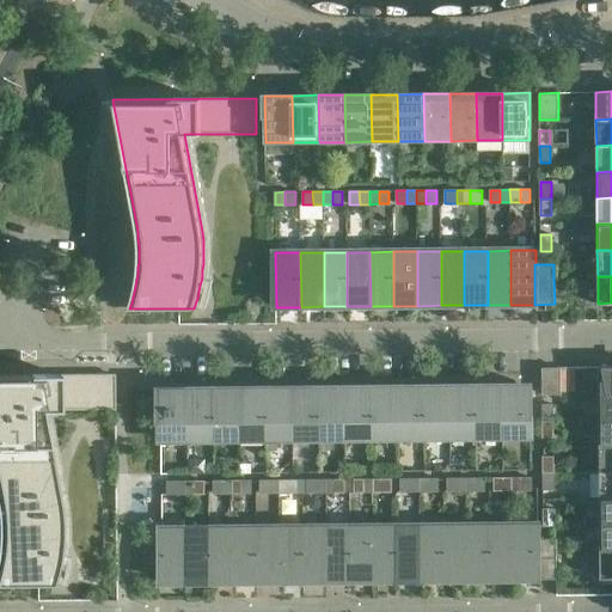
[(611,393),(611,366),(599,367),(599,395),(611,393)]
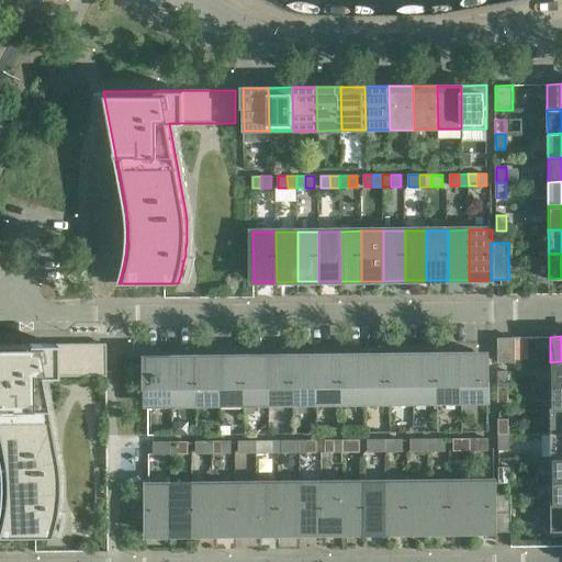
[(516,362),(516,337),(497,337),(498,362),(516,362)]
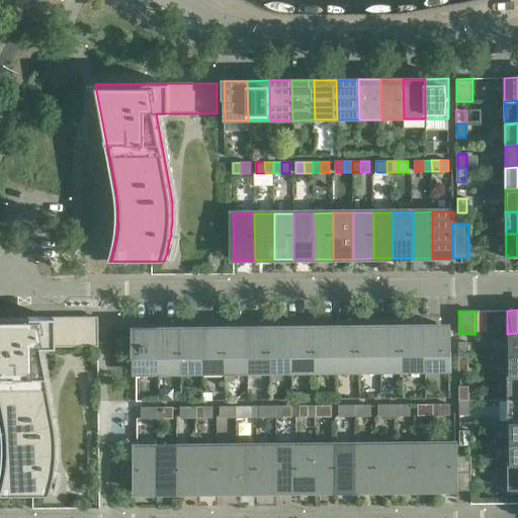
[(50,424),(35,347),(97,347),(97,317),(0,317),(0,495),(45,495),(47,490),(49,482),(50,476),(51,468),(52,462),(52,457),(53,454),(53,449),(53,443),(52,437),(51,429),(50,424)]
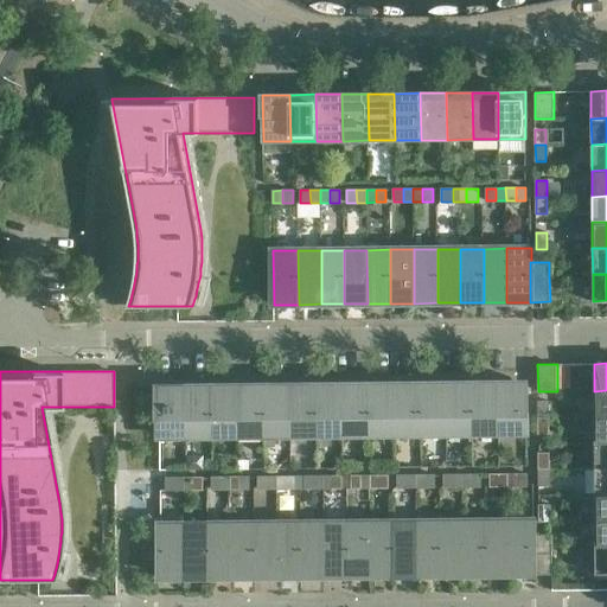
[(447,433),(446,383),(420,384),(420,387),(421,434),(447,433)]
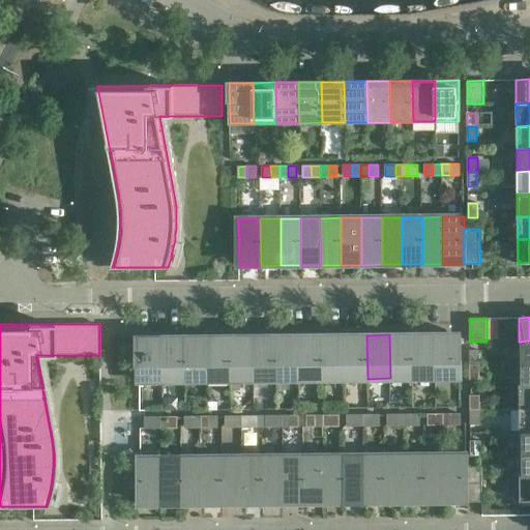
[(413,378),(412,337),(412,334),(389,334),(390,378),(413,378)]
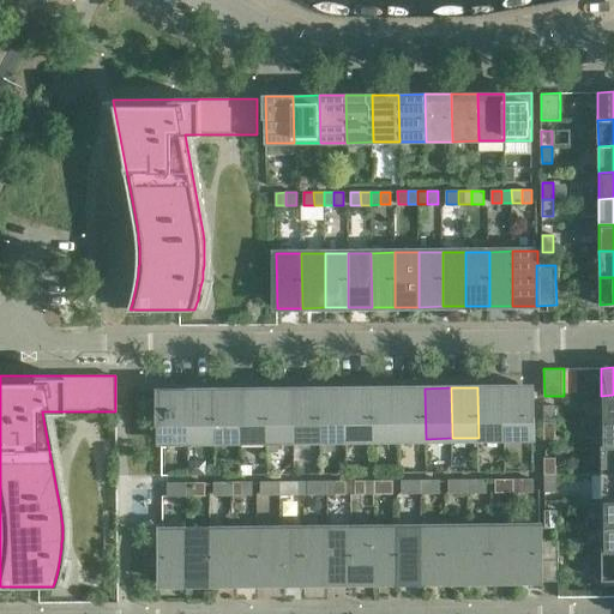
[(505,438),(504,387),(477,387),(477,391),(479,438),(505,438)]
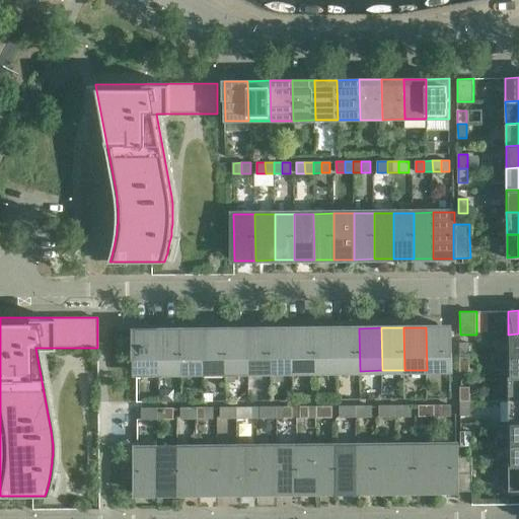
[(449,370),(449,329),(449,327),(426,327),(427,370),(449,370)]
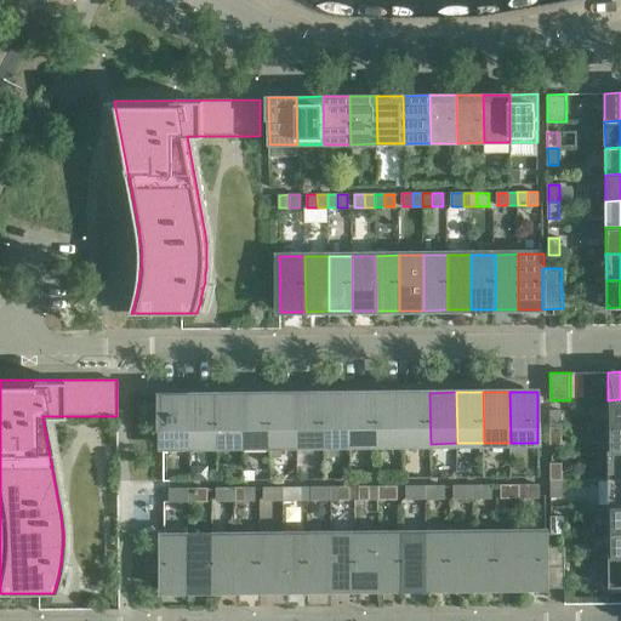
[(351,444),(349,393),(323,394),(323,397),(324,445),(351,444)]
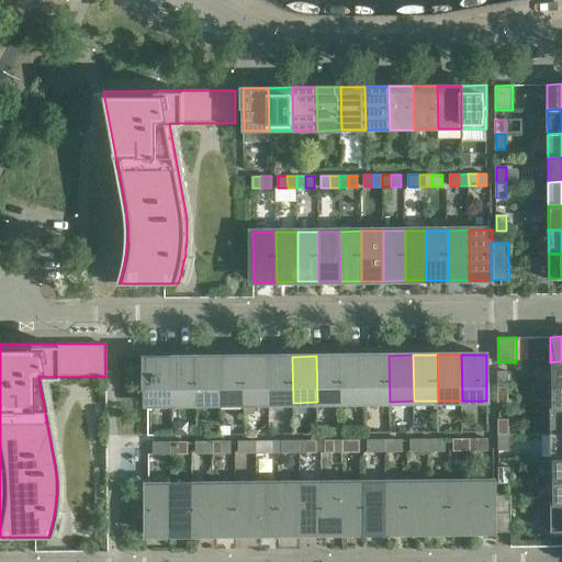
[(341,402),(341,359),(341,356),(316,356),(317,402),(341,402)]
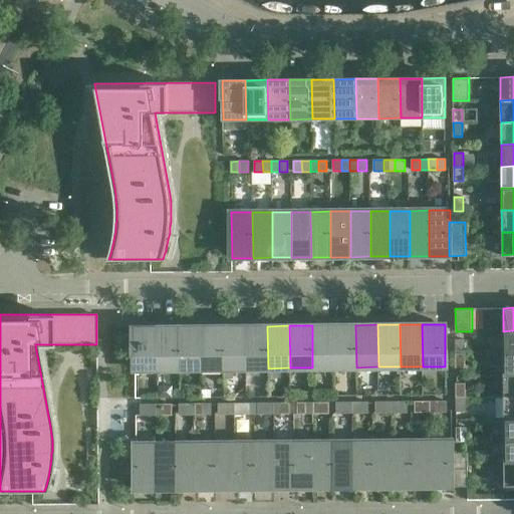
[(334,367),(334,325),(312,325),(312,328),(312,367),(334,367)]
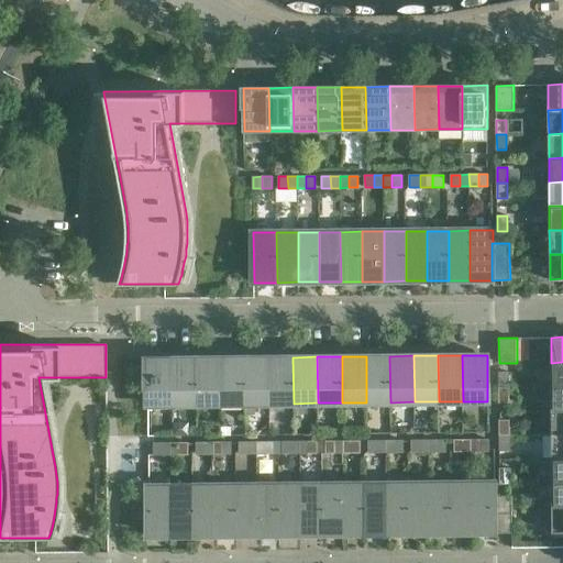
[(390,403),(389,359),(389,356),(366,356),(366,403),(390,403)]
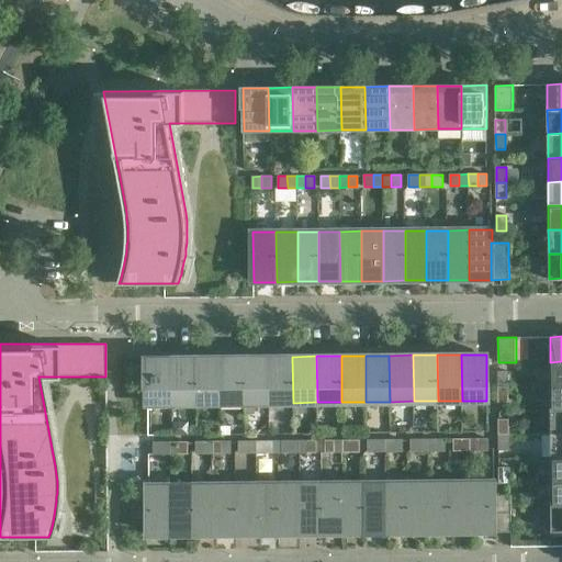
[(221,403),(221,357),(197,358),(197,360),(197,403),(221,403)]
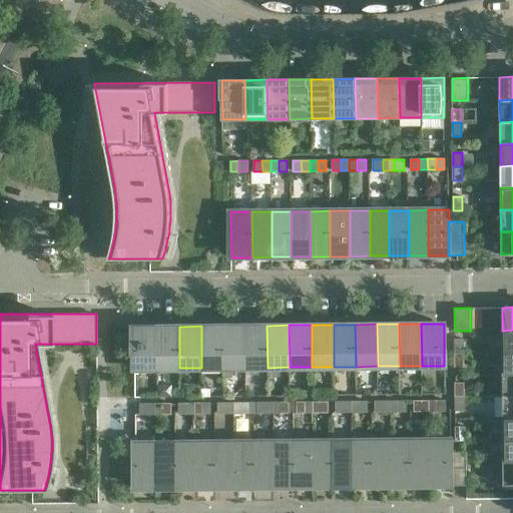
[(223,368),(223,329),(223,326),(201,326),(201,368),(223,368)]
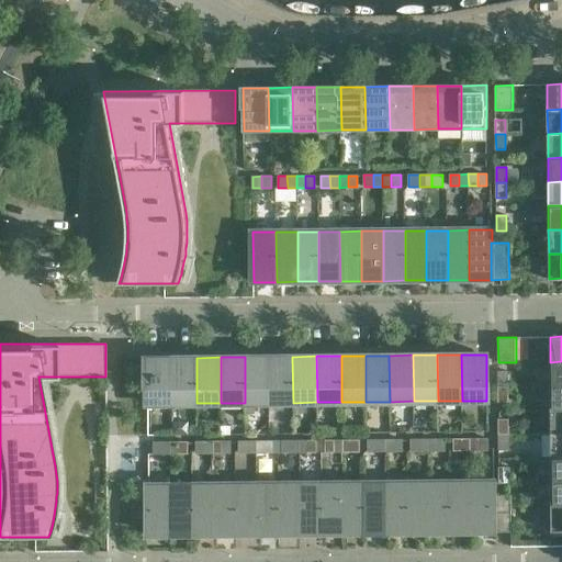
[(269,403),(268,357),(245,357),(245,360),(245,403),(269,403)]
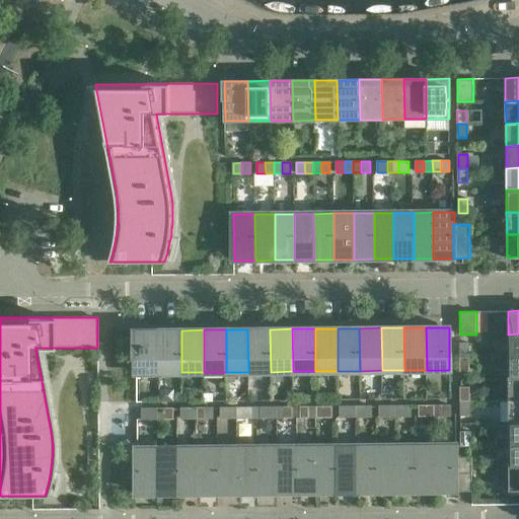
[(271,372),(270,331),(270,329),(247,329),(248,372),(271,372)]
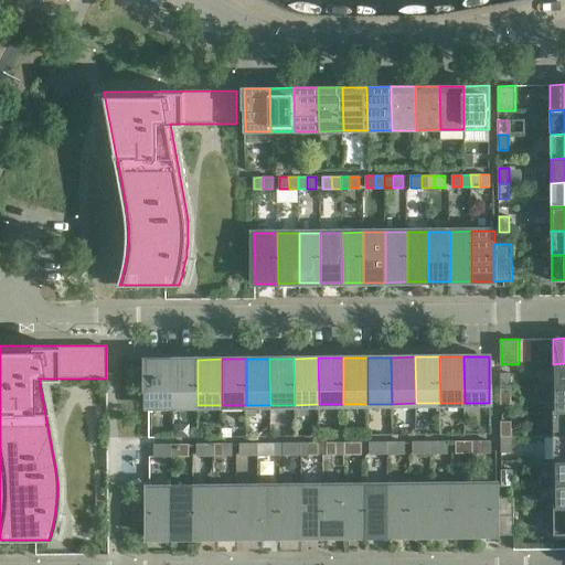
[(173,406),(173,360),(148,360),(148,406),(173,406)]
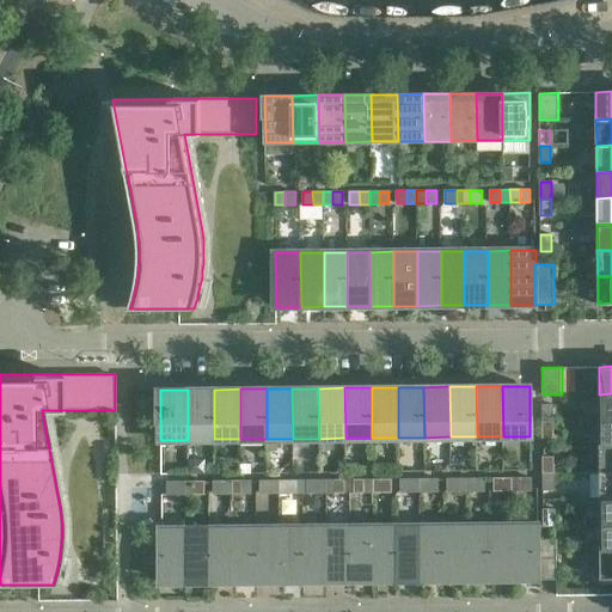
[(214,439),(214,392),(214,390),(188,390),(188,440),(214,439)]
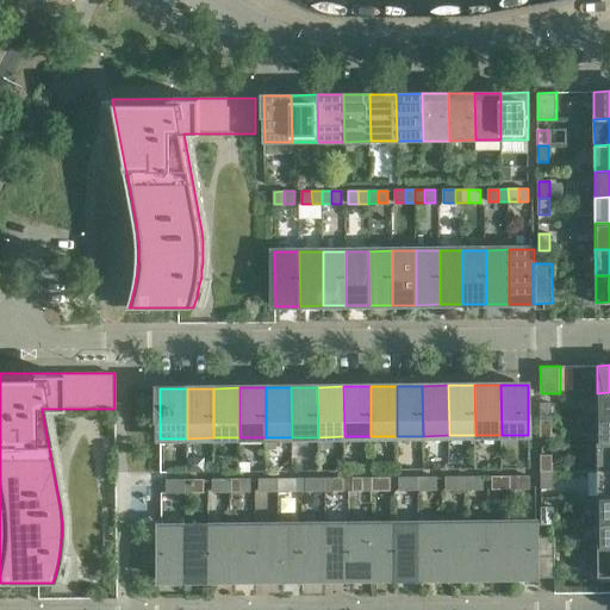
[(609,418),(609,392),(597,393),(597,419),(609,418)]
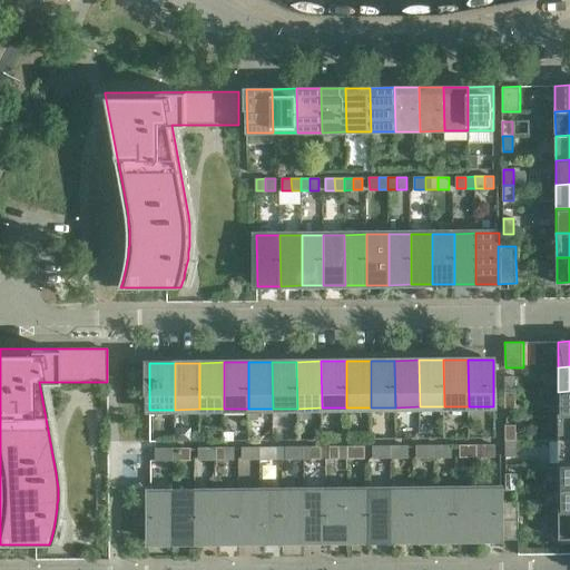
[(516,392),(514,376),(505,377),(505,392),(516,392)]
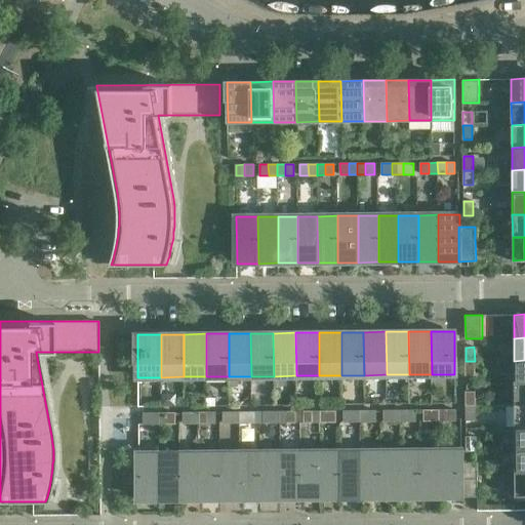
[(524,382),(524,360),(514,361),(514,384),(524,382)]
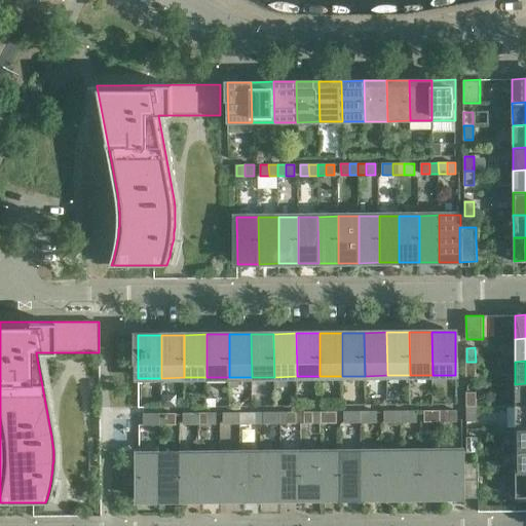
[(476,376),(476,362),(466,362),(466,376),(476,376)]
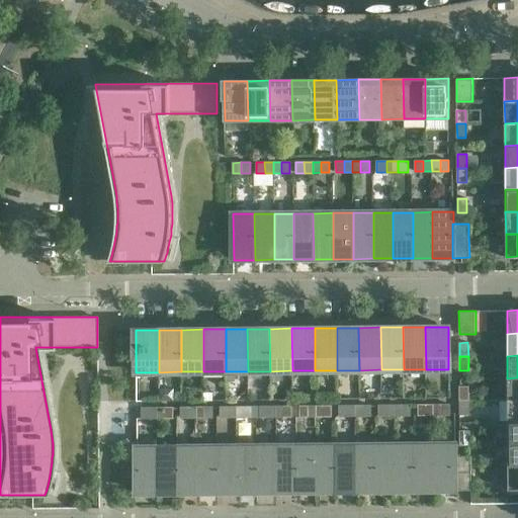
[(517,400),(517,377),(507,378),(507,401),(517,400)]
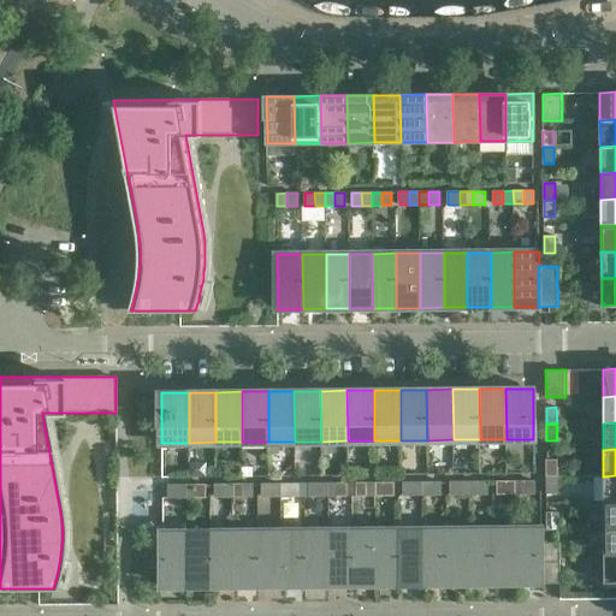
[(557,477),(557,460),(546,460),(546,477),(557,477)]
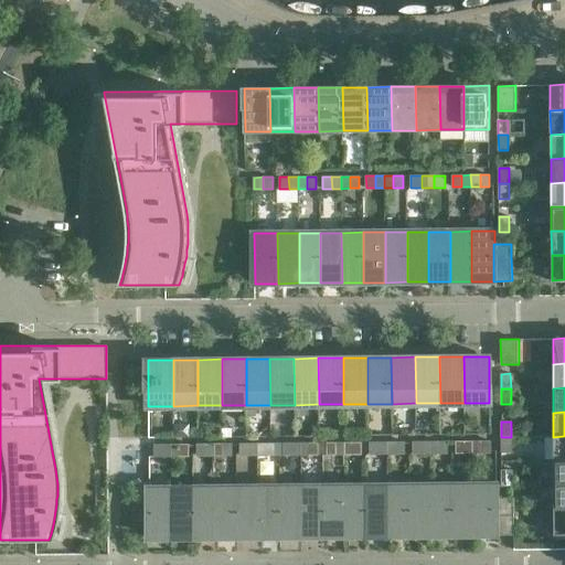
[(564,460),(564,436),(553,437),(554,460),(564,460)]
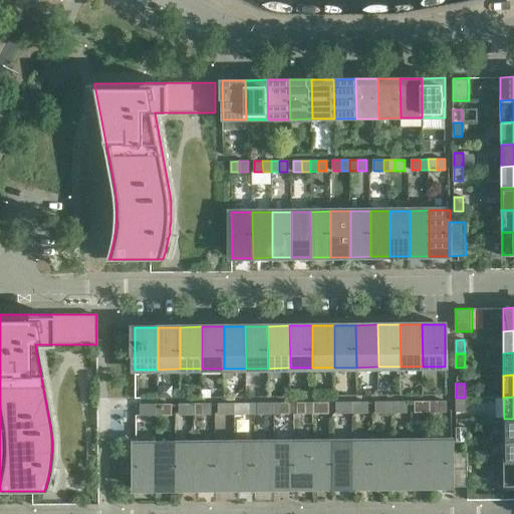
[(465,412),(465,398),(456,398),(456,412),(465,412)]
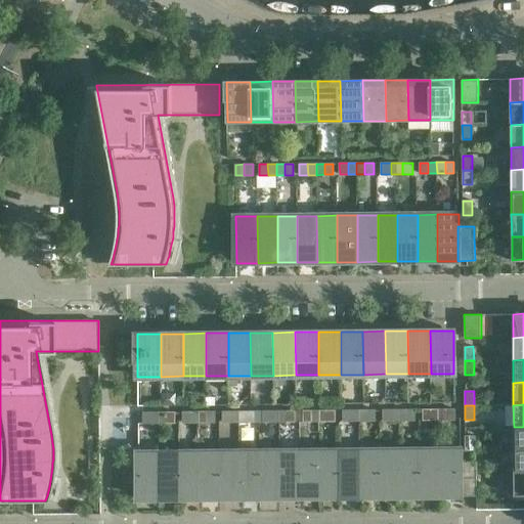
[(394,421),(393,409),(383,409),(383,421),(394,421)]
